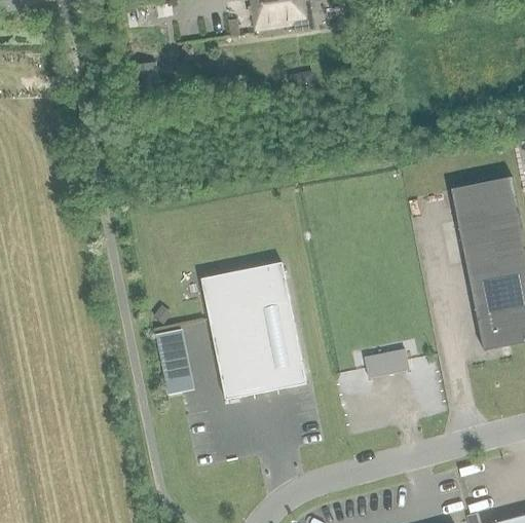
[(249,0),(254,28),(293,22),(294,30),(313,27),(309,0),(249,0)]
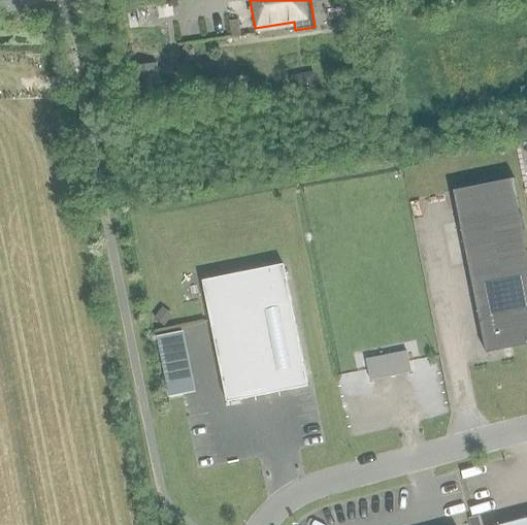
[(231,35),(239,33),(237,18),(228,20),(231,35)]
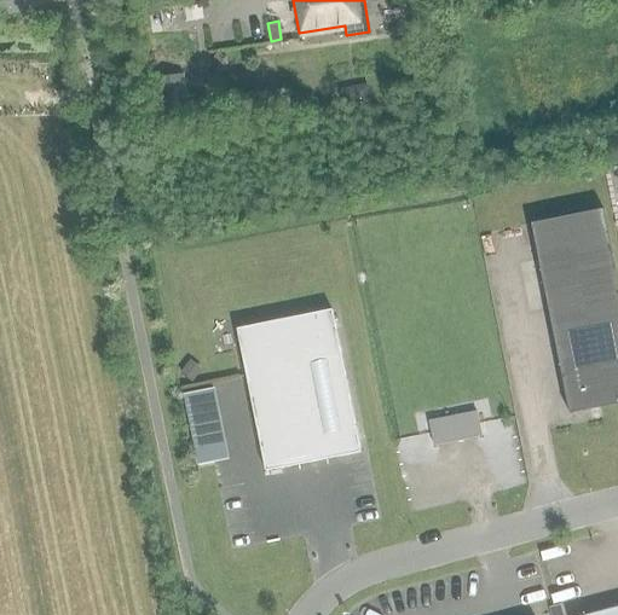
[(217,50),(211,58),(219,65),(226,57),(217,50)]
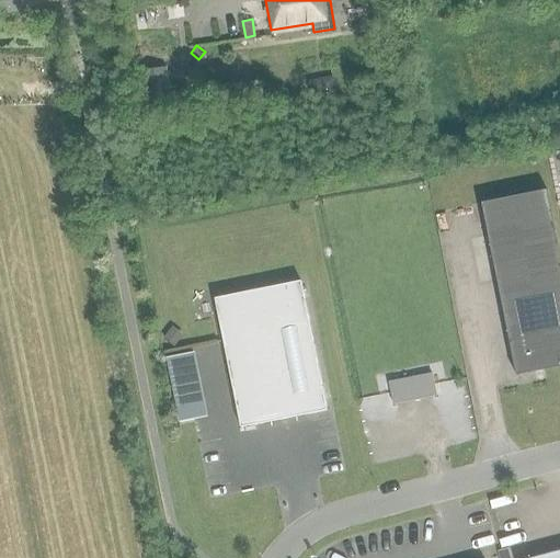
[(164,65),(139,69),(145,104),(170,100),(164,65)]
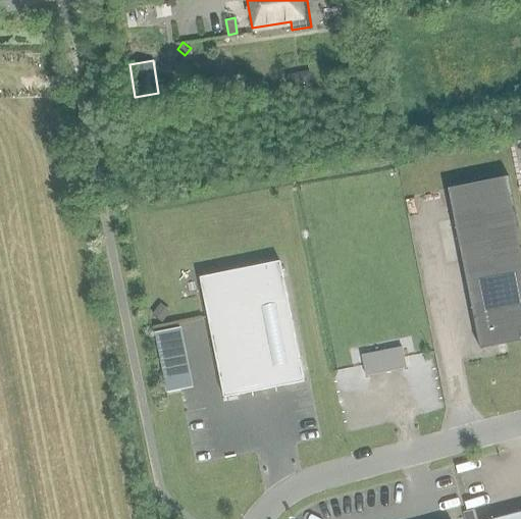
[(448,188),(479,348),(520,339),(520,241),(508,175),(448,188)]
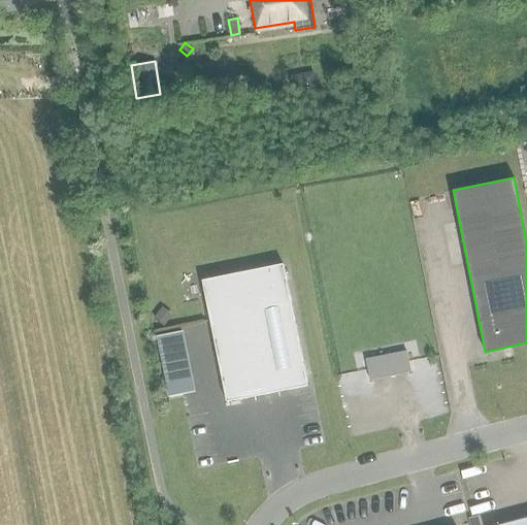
[(314,192),(316,211),(328,209),(326,191),(314,192)]
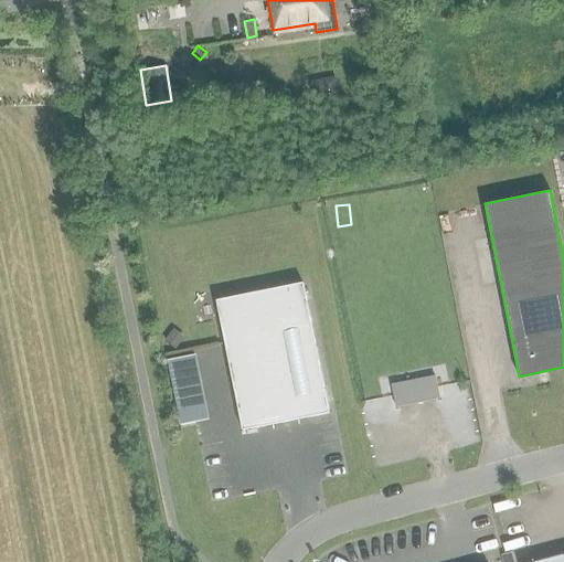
[(328,411),(302,281),(215,298),(242,428),(328,411)]
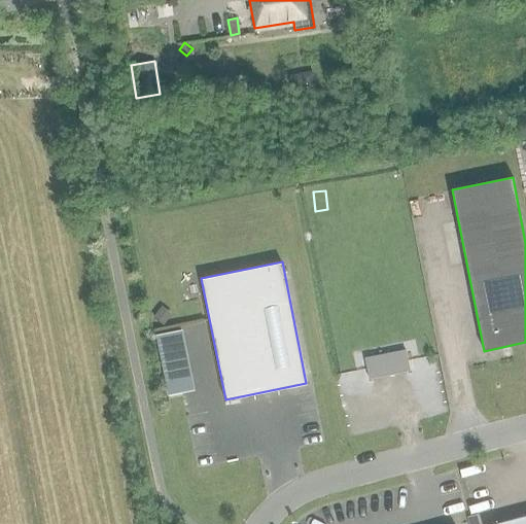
[(152,315),(163,323),(170,313),(161,306),(152,315)]
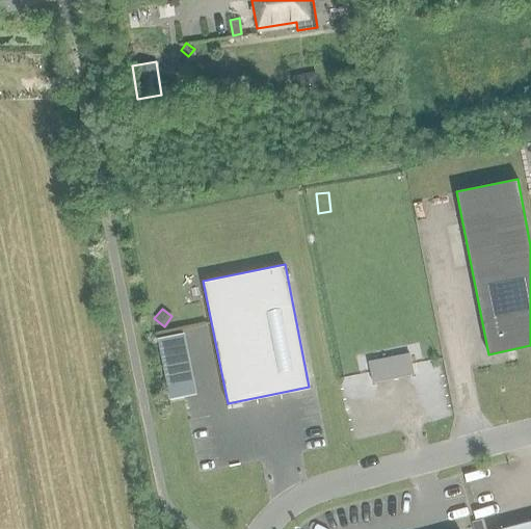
[(152,336),(165,397),(193,391),(180,329),(152,336)]
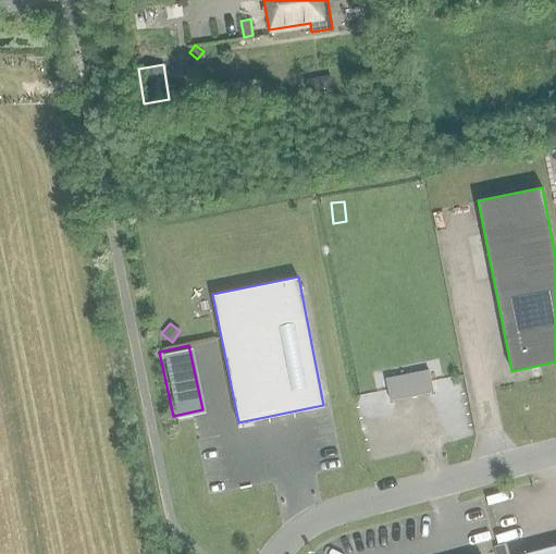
[(429,369),(385,378),(387,386),(390,399),(433,391),(431,378),(429,369)]
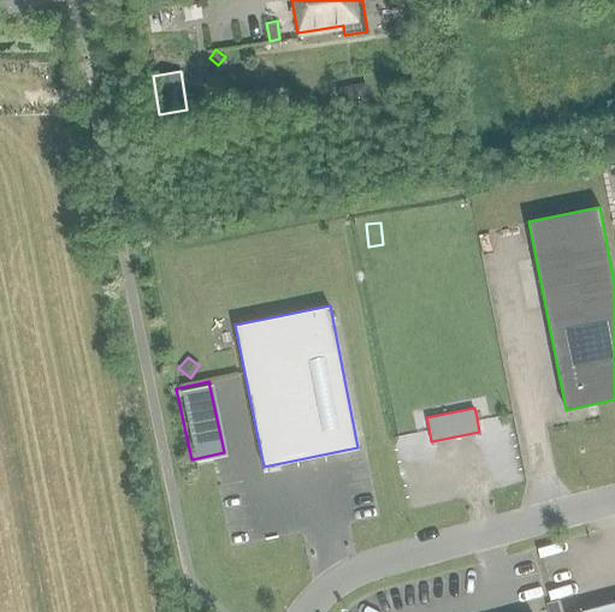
[(614,611),(614,600),(572,611),(614,611)]
